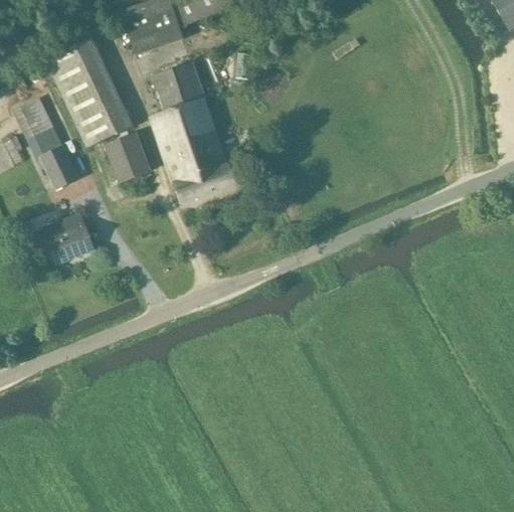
[(135,53),(181,37),(168,0),(148,0),(120,10),(135,53)]
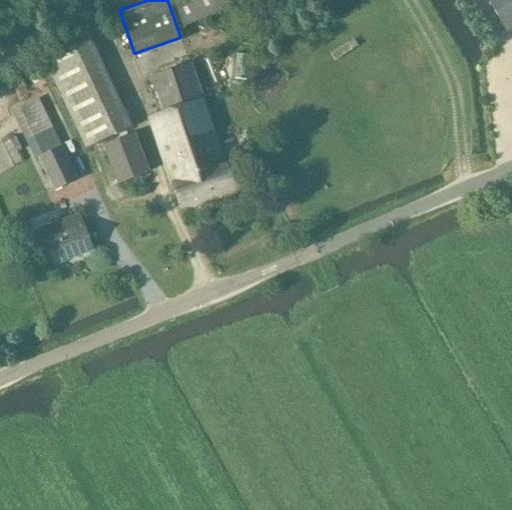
[(488,0),(504,29),(511,24),(511,0),(488,0)]
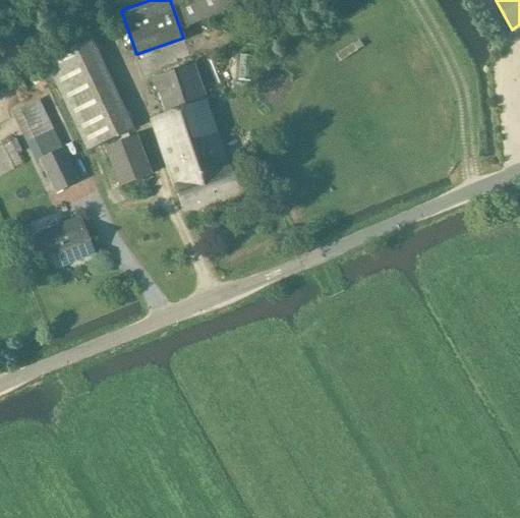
[(87,150),(132,127),(90,38),(44,59),(87,150)]
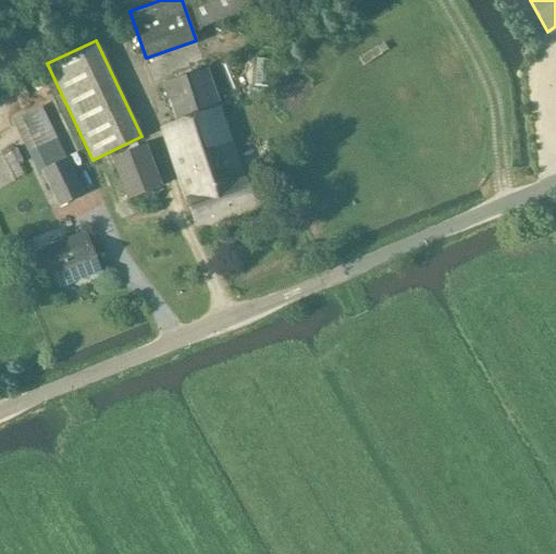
[(193,219),(251,199),(206,66),(161,78),(175,121),(161,125),(193,219)]
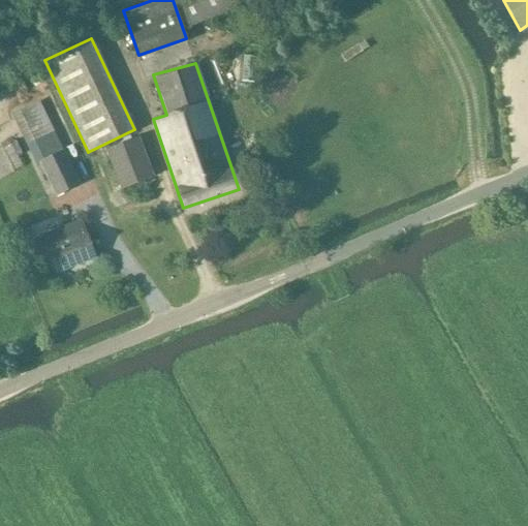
[(38,98),(13,112),(38,160),(63,149),(54,128),(38,98)]
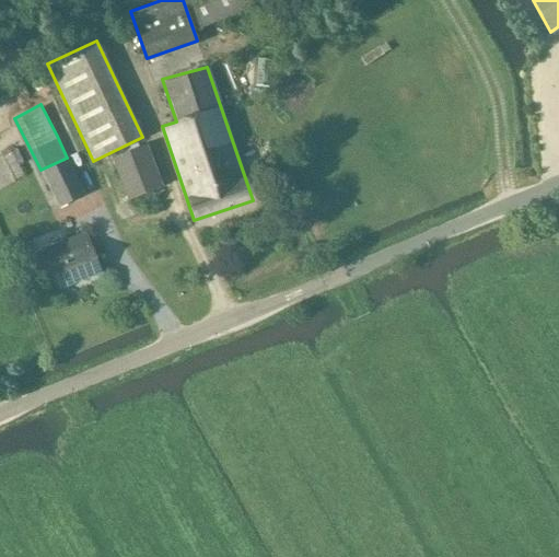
[(127,197),(162,184),(146,143),(112,157),(127,197)]
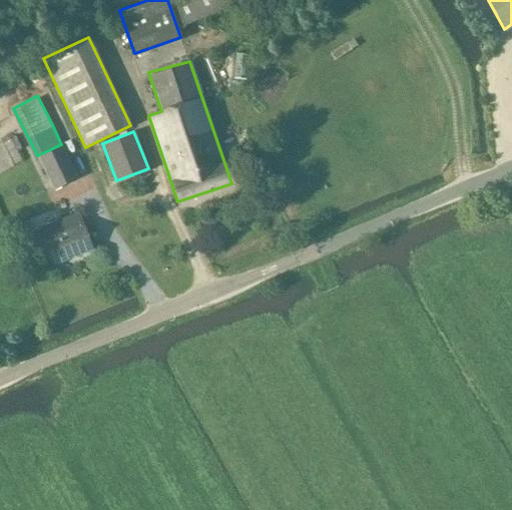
[(53,188),(77,177),(61,144),(37,155),(53,188)]
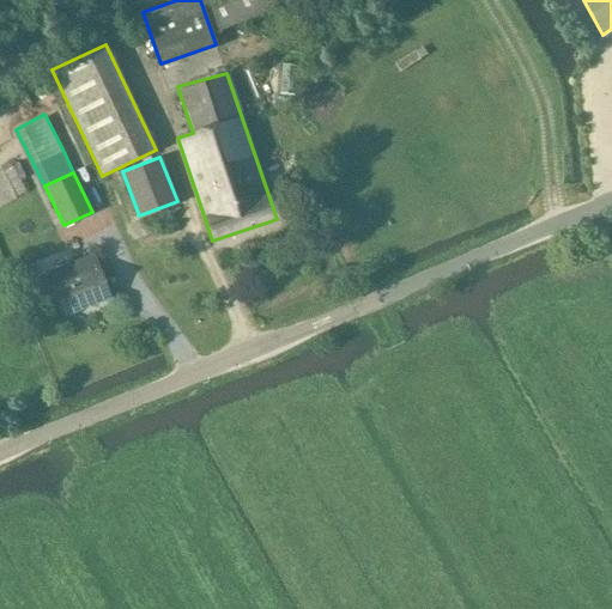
[(91,253),(74,260),(36,274),(46,298),(55,293),(64,314),(108,296),(91,253)]
